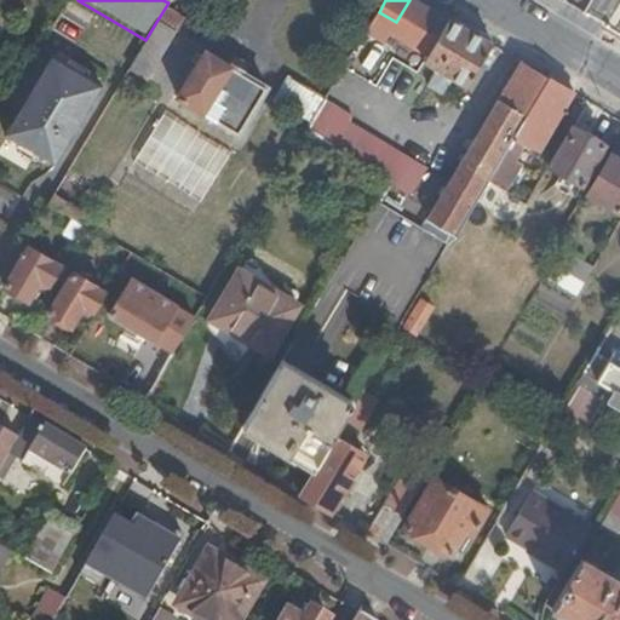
[(415,0),(409,0),(396,22),(432,44),(423,62),(436,69),(426,85),(442,93),(451,79),(466,87),(491,45),(415,0)]
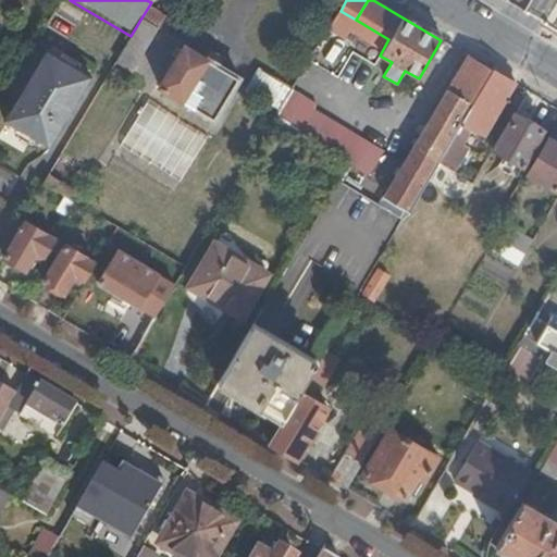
[(174,23),(150,8),(143,21),(166,34),(174,23)]
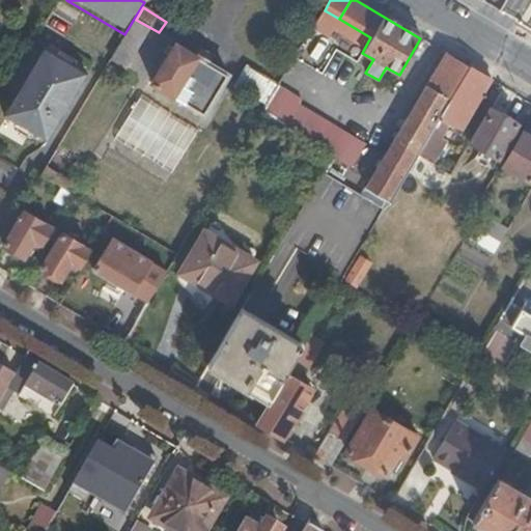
[(148,28),(134,19),(124,34),(110,59),(124,67),(148,28)]
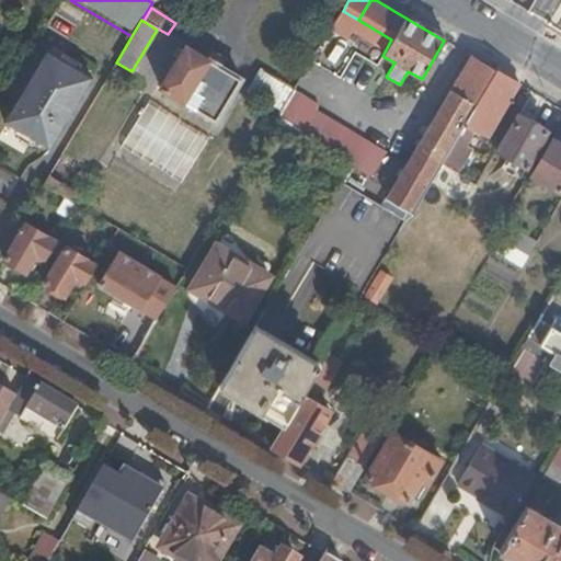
[(183,103),(194,110),(215,122),(240,79),(185,46),(159,89),(183,103)]
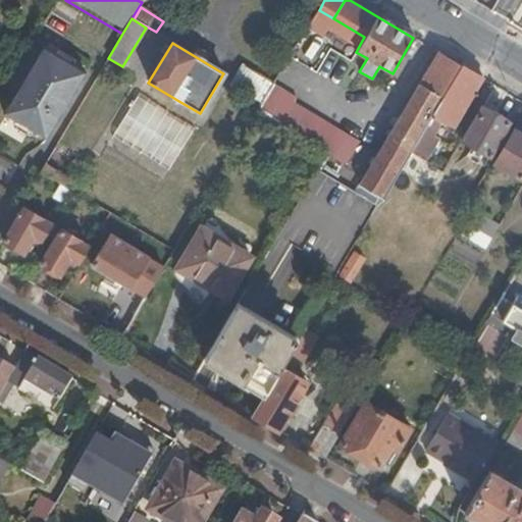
[(460,65),(437,52),(360,185),(381,198),(400,167),(410,152),(421,133),(430,116),(460,65)]
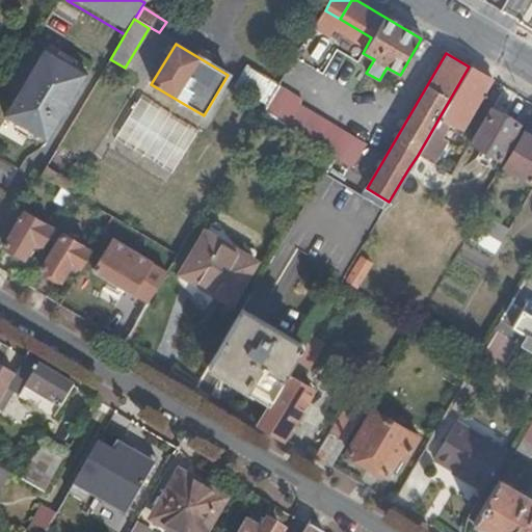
[(82,79),(40,54),(0,120),(0,121),(43,145),(82,79)]
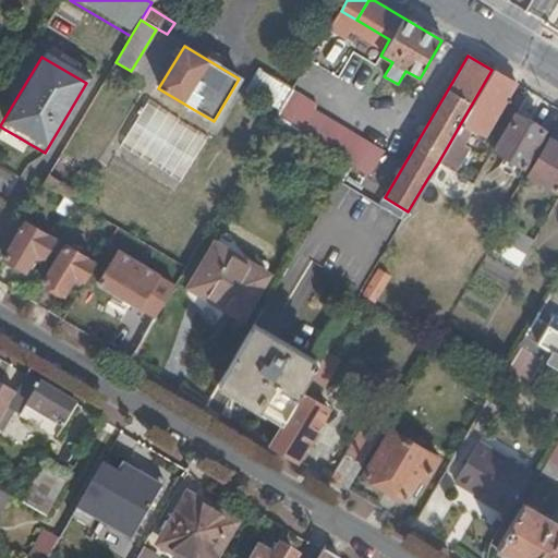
[(280,109),(292,88),(261,69),(247,89),(280,109)]
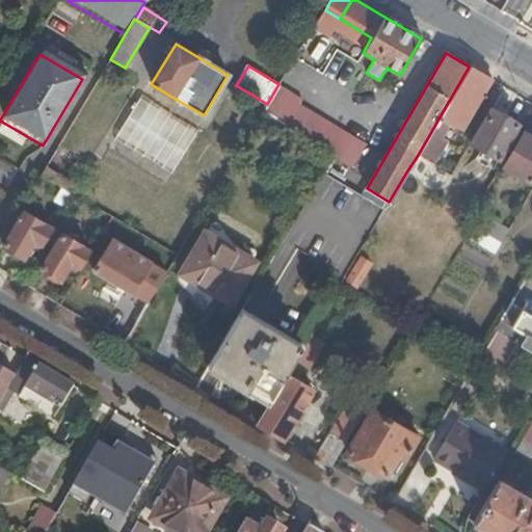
[(491,80),(469,67),(439,118),(447,123),(461,131),(491,80)]
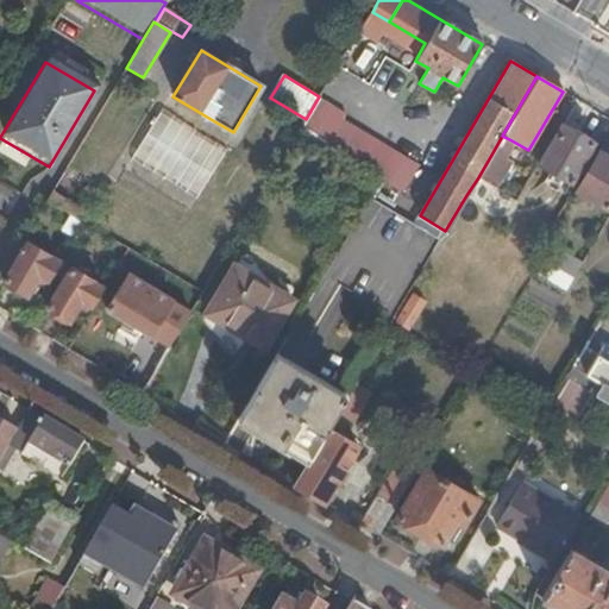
[(319,99),(302,125),(326,140),(328,142),(325,148),(381,180),(403,194),(419,167),(343,121),(345,115),(319,99)]
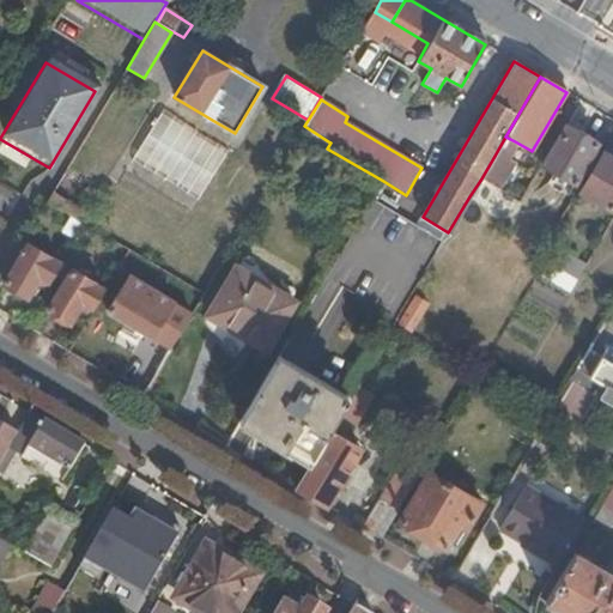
[(195,143),(212,120),(200,113),(183,135),(195,143)]
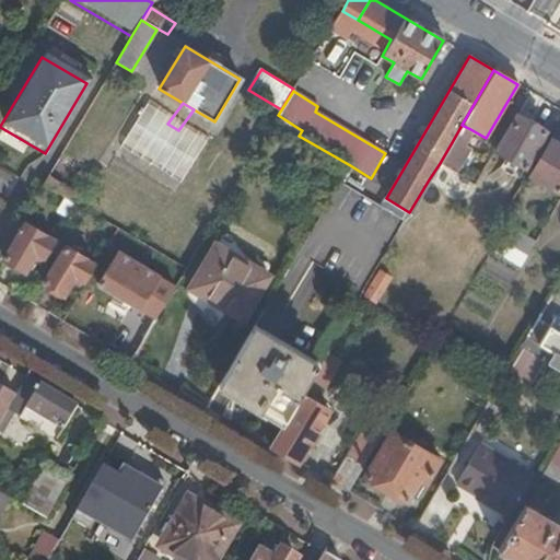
[(201,144),(178,130),(167,124),(144,109),(127,139),(185,174),(201,144)]
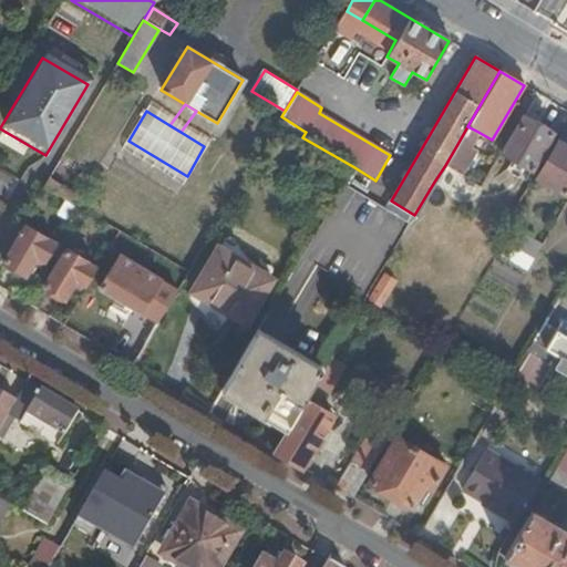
[(552,133),(524,116),(502,153),(529,169),(552,133)]
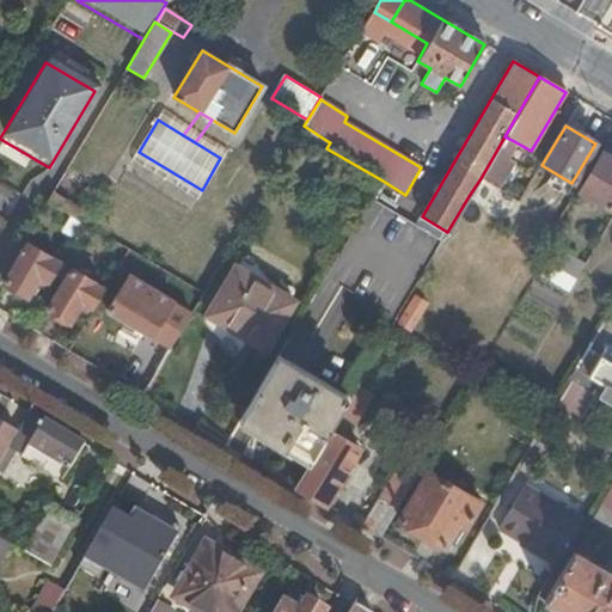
[(304,128),(297,140),(320,153),(328,141),(304,128)]
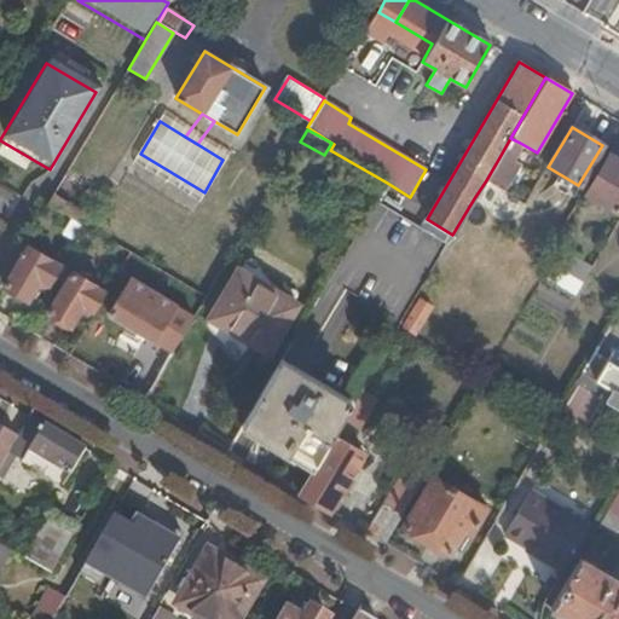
[(520,143),(510,138),(499,157),(508,162),(520,143)]
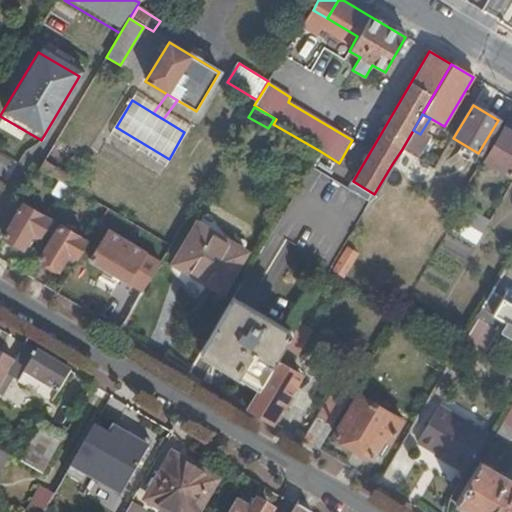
[(511,170),(511,128),(505,124),(483,161),(509,176),(511,170)]
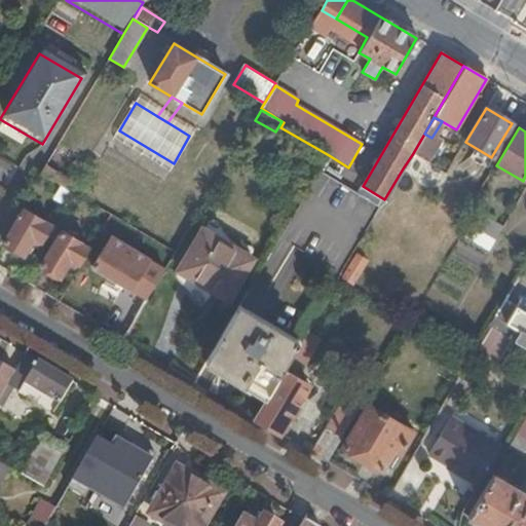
[(413,153),(424,160),(426,161),(430,152),(425,148),(431,138),(424,134),(413,153)]
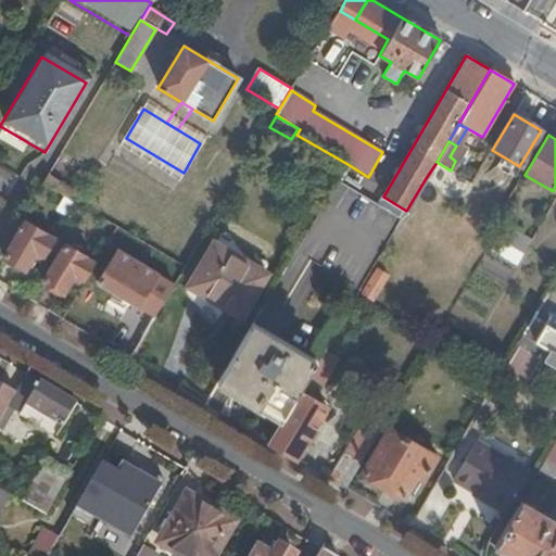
[(437,162),(426,178),(439,186),(449,169),(437,162)]
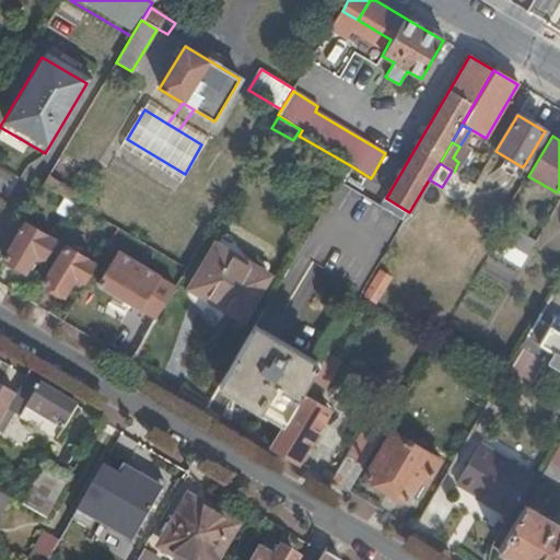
[(101,209),(48,178),(43,186),(79,207),(86,211),(96,217),(101,209)]
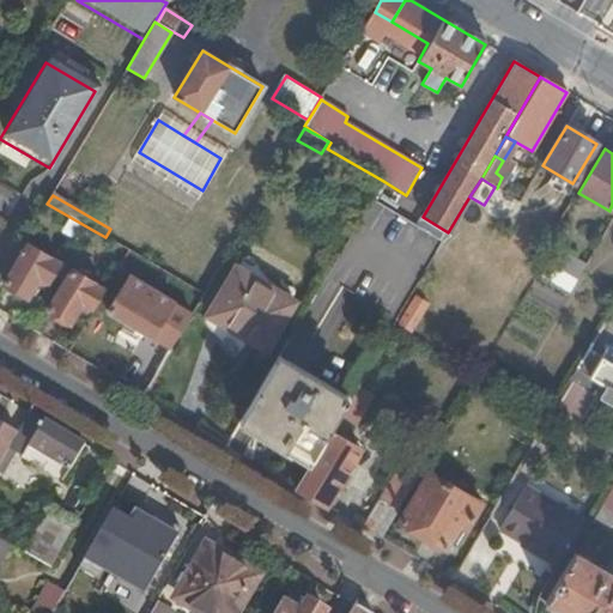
[(396,321),(442,242),(371,201),(326,278),(396,321)]
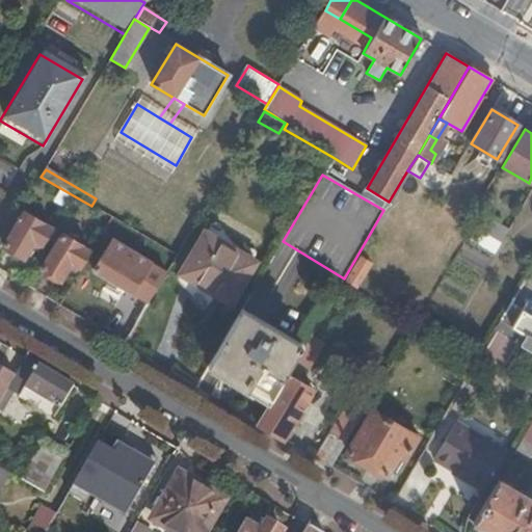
[(389,202),(367,188),(363,195),(384,209),(389,202)]
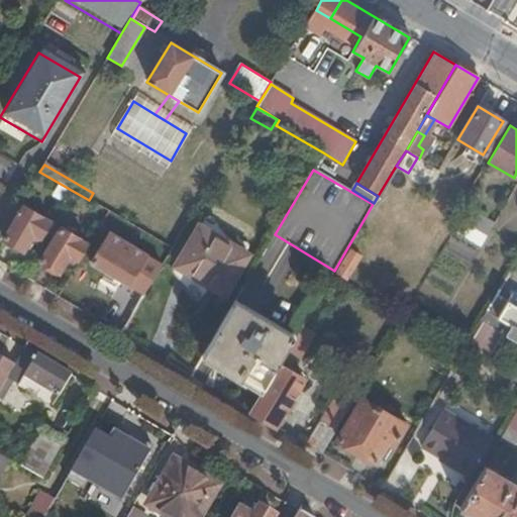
[(89,200),(80,195),(77,200),(85,205),(89,200)]
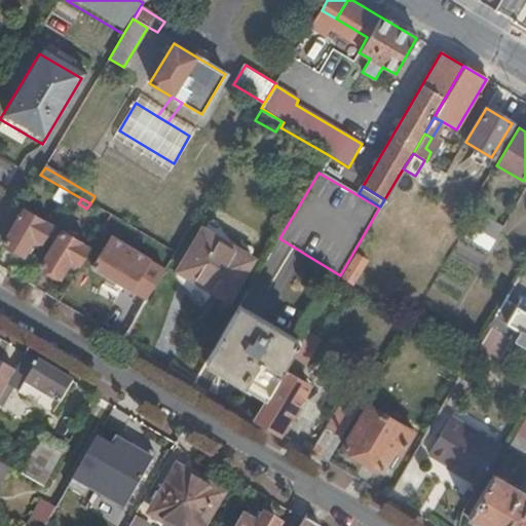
[(51,225),(24,210),(3,242),(23,255),(33,237),(41,242),(51,225)]
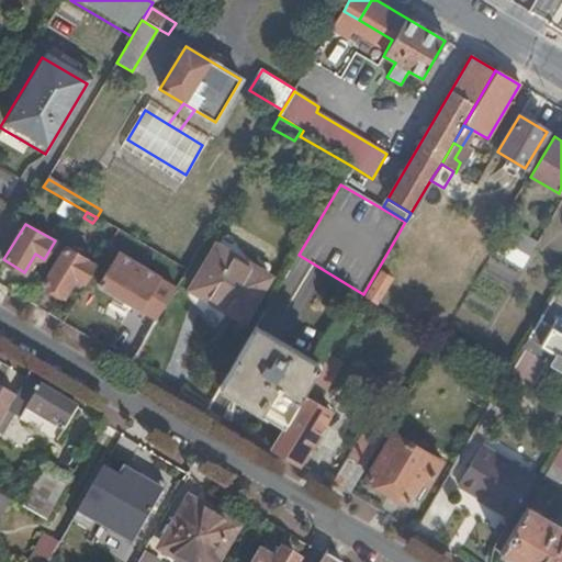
[(527,233),(513,225),(503,242),(518,250),(527,233)]
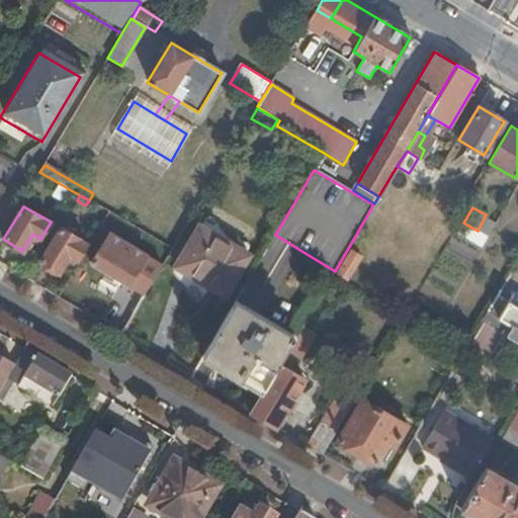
[(223,233),(203,222),(173,272),(192,284),(195,278),(225,296),(248,256),(220,238),(223,233)]
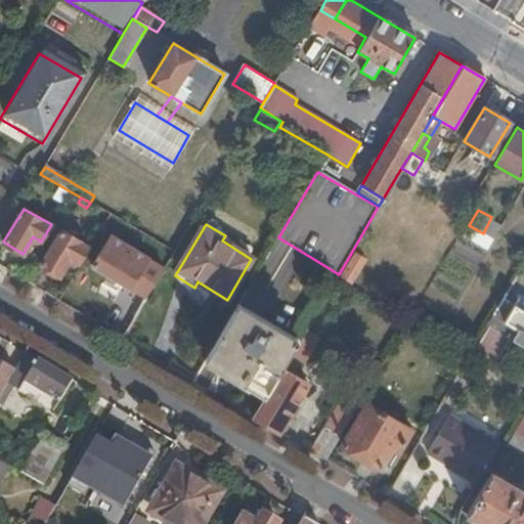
[(71,259),(79,263),(86,252),(89,248),(61,231),(42,265),(60,276),(71,259)]
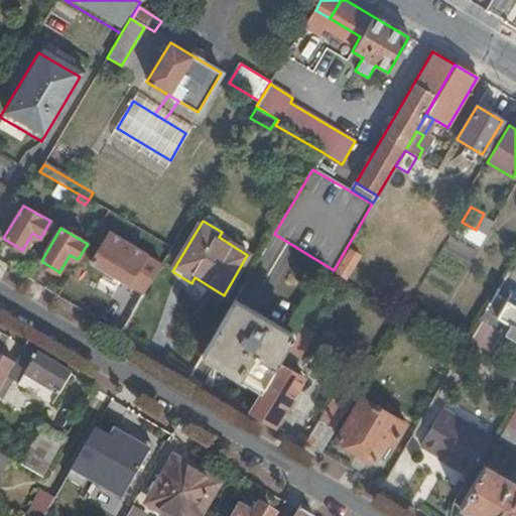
[(143,294),(161,264),(108,233),(103,242),(95,254),(90,262),(143,294)]
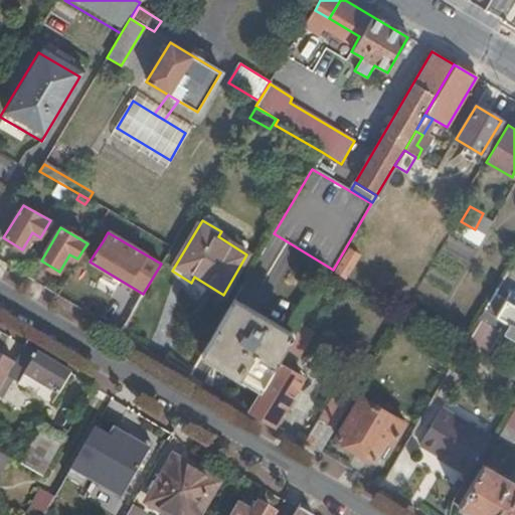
[(514,305),(495,294),(478,320),(514,341),(514,305)]
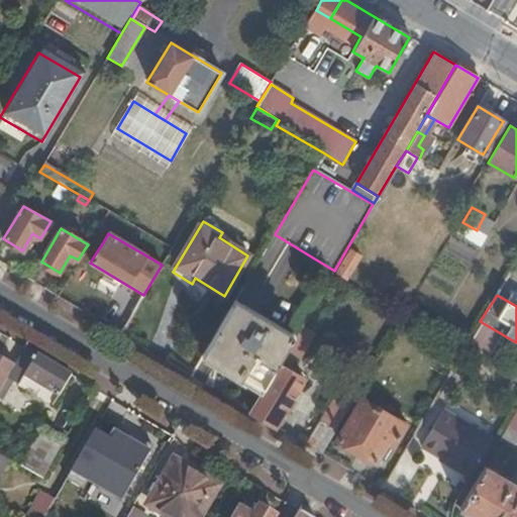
[(264,388),(291,342),(231,306),(204,352),(264,388)]
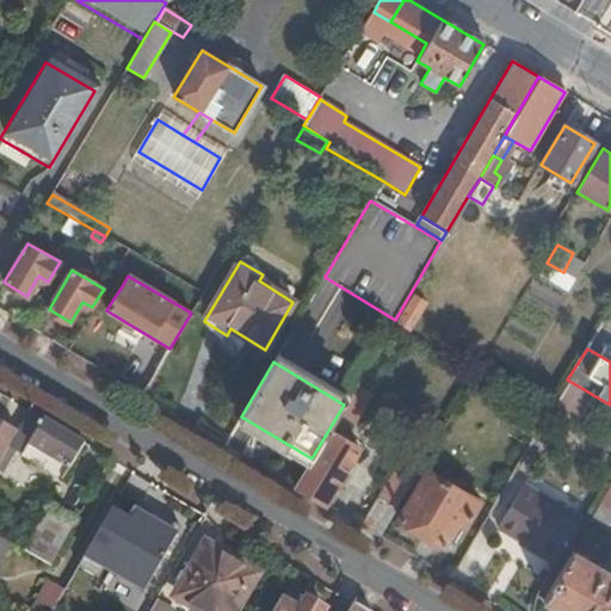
[(295,487),(325,505),(359,449),(340,438),(349,425),(351,426),(370,393),(364,390),(368,384),(359,380),(344,405),(312,458),(295,487)]
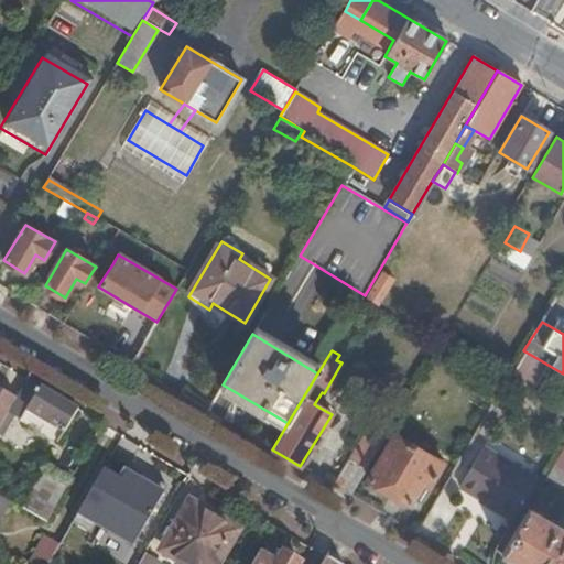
[(333,485),(349,495),(411,392),(383,377),(372,397),(382,403),(333,485)]
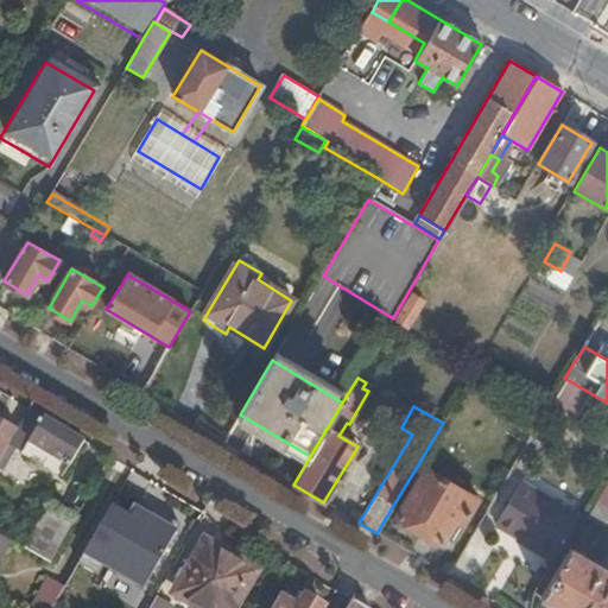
[(84,441),(30,410),(18,431),(16,434),(30,441),(21,455),(62,479),(84,441)]
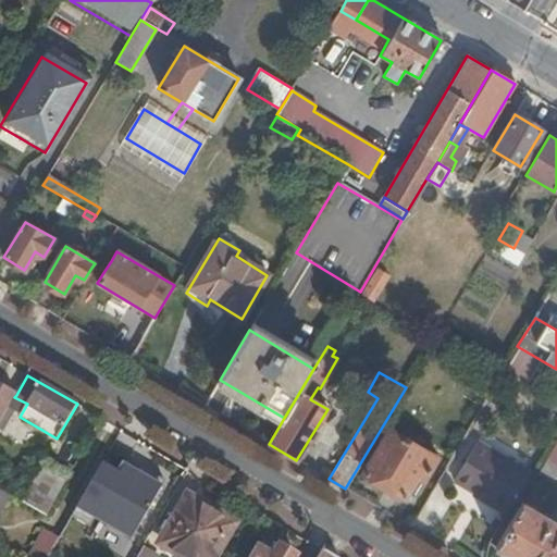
[(0,385),(0,421),(14,397),(16,395),(0,385)]
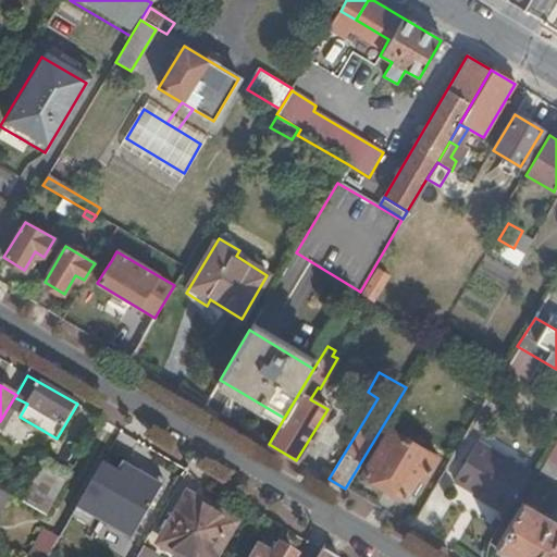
[(438,457),(391,429),(363,473),(405,498),(421,470),(429,474),(438,457)]
